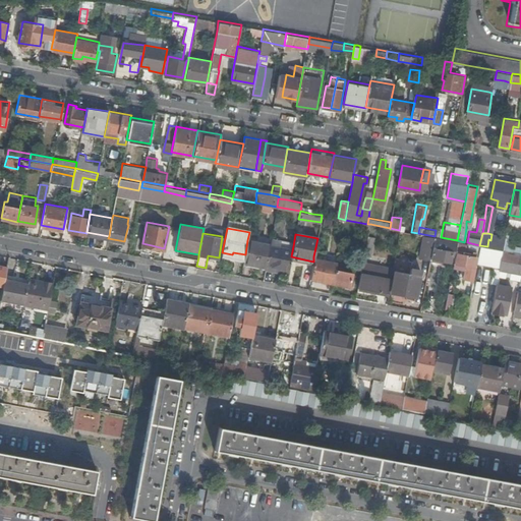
[(430,257),(435,236),(423,234),(419,255),(430,257)]
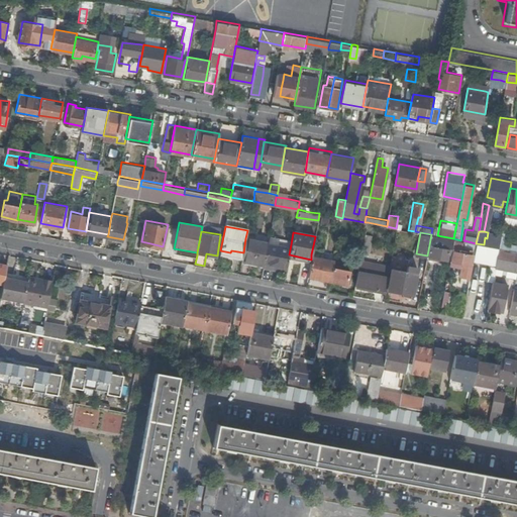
[(372,234),(366,233),(362,252),(368,253),(372,234)]
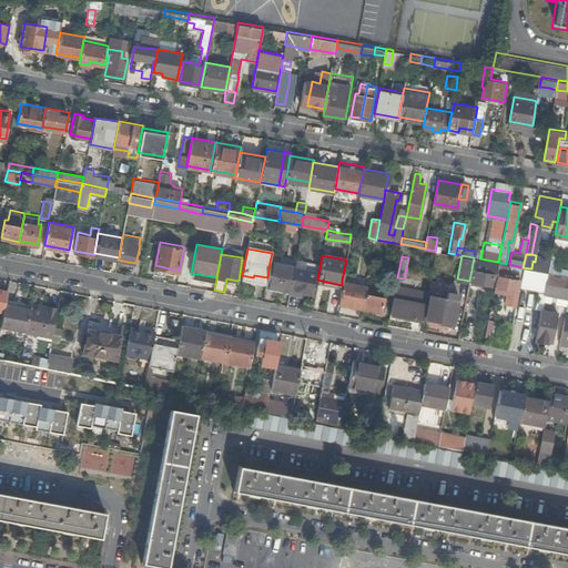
[(480,259),(474,257),(469,281),(494,286),(498,262),(480,259)]
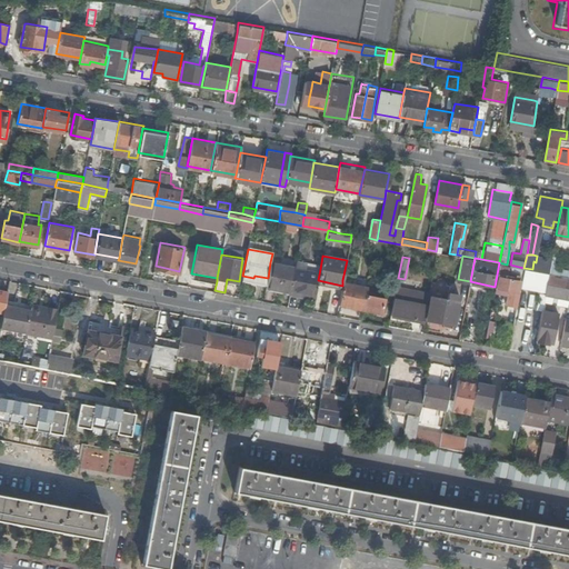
[(551,259),(550,265),(549,272),(558,275),(560,261),(551,259)]
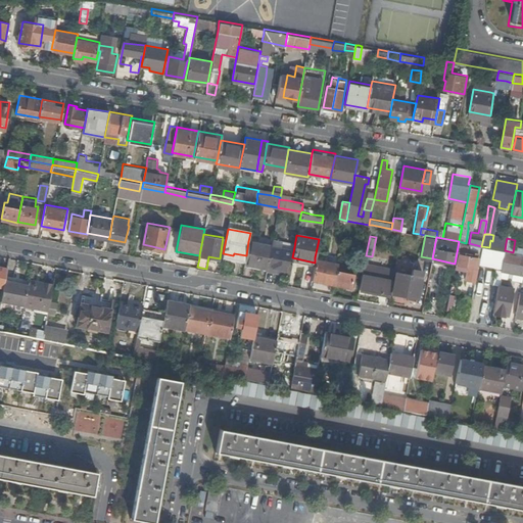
[(488,255),(503,258),(505,250),(506,243),(492,241),(490,240),(489,247),(488,251),(488,255)]
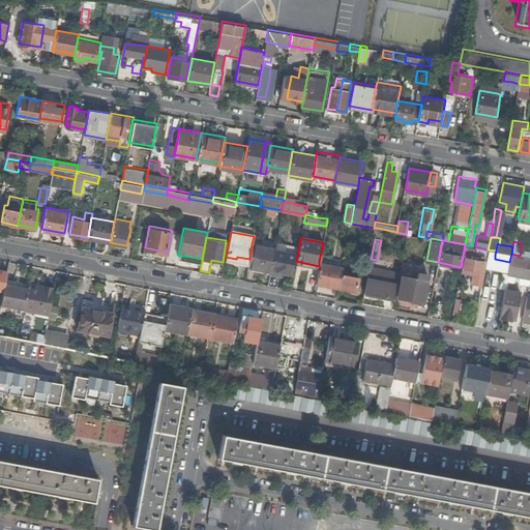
[(247,267),(269,271),(274,248),(252,244),(249,259),(247,267)]
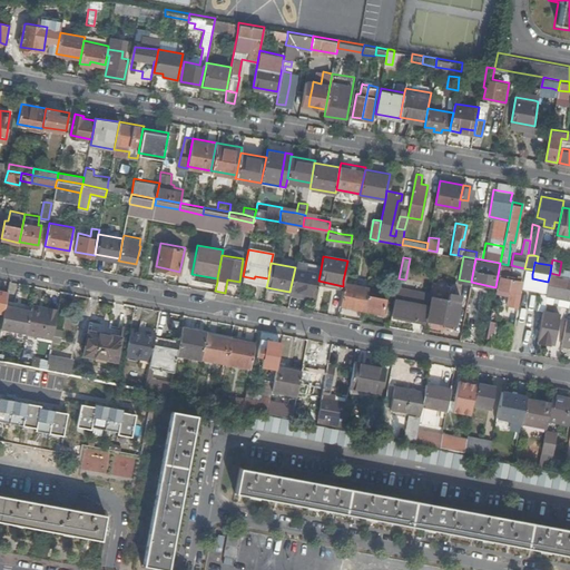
[(507,275),(508,265),(500,263),(495,287),(513,291),(510,304),(518,306),(521,292),(518,291),(520,275),(516,274),(514,276),(507,275)]
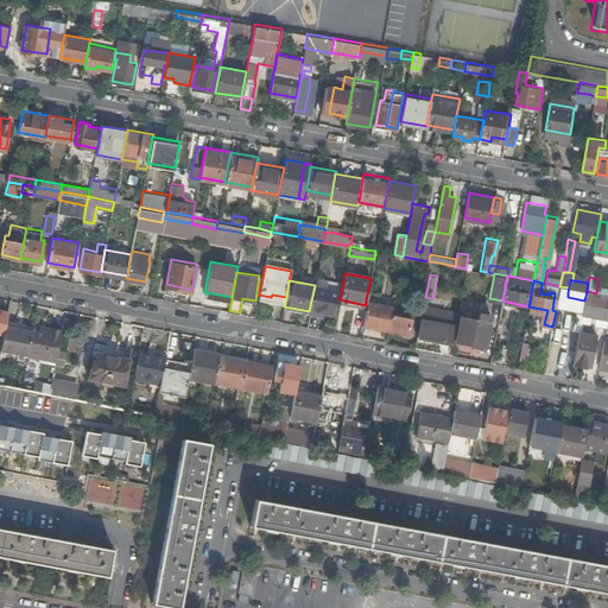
[(309,314),(337,317),(340,299),(342,287),(315,284),(315,285),(309,311),(309,314)]
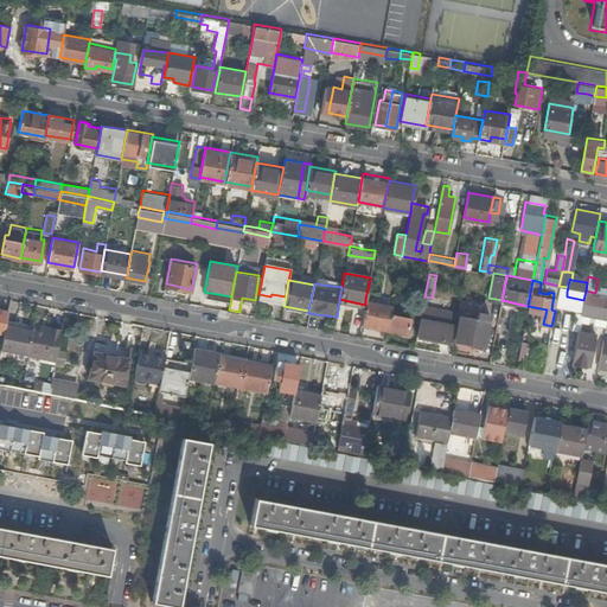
[(583,300),(583,304),(606,307),(606,296),(606,294),(595,293),(586,291),(583,300)]
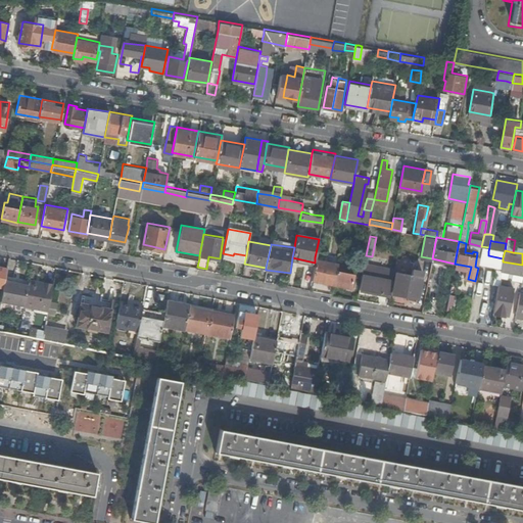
[(312,278),(335,282),(338,262),(315,257),(315,263),(312,278)]
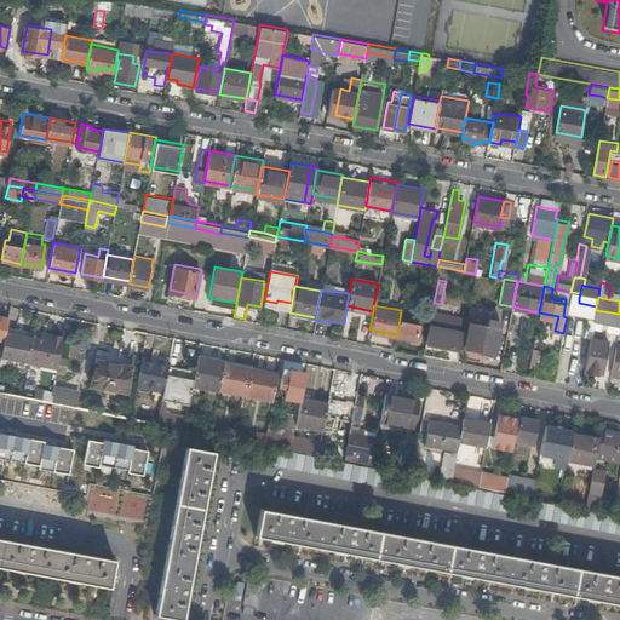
[(401,310),(397,334),(415,339),(419,315),(418,315),(418,313),(401,310)]
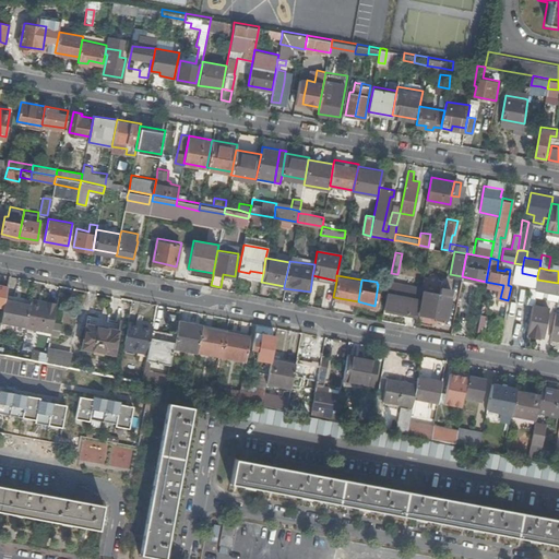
[(384,307),(417,314),(418,311),(421,289),(423,286),(390,280),(384,307)]
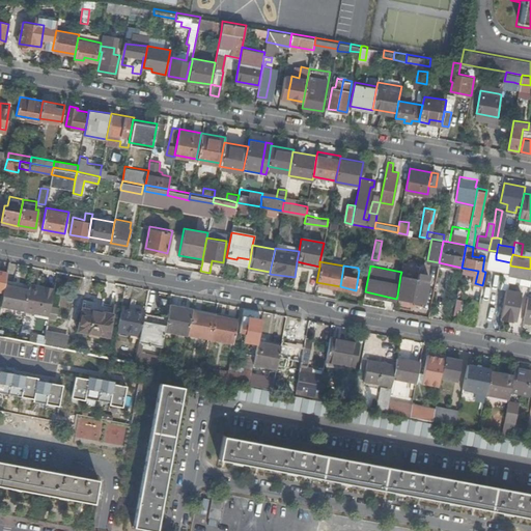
[(400,275),(397,296),(413,299),(423,301),(428,275),(418,273),(417,278),(400,275)]
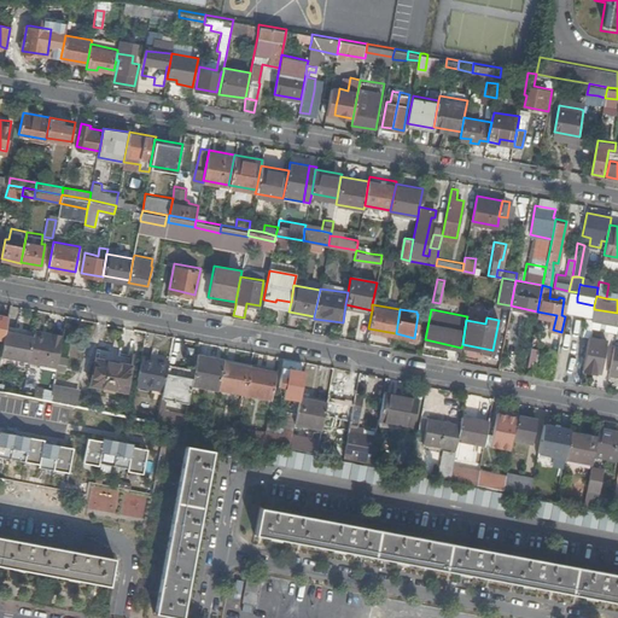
[(590,327),(582,367),(600,371),(608,331),(590,327)]
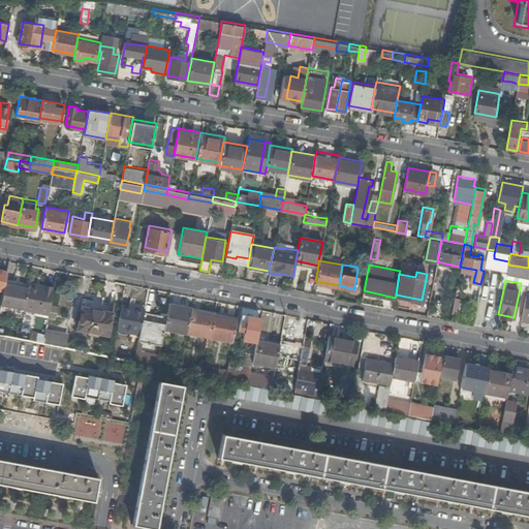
[(26,307),(30,286),(5,282),(3,289),(1,303),(26,307)]
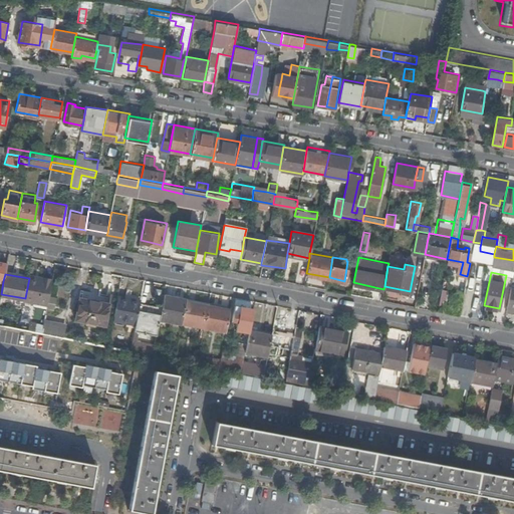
[(50,295),(53,280),(43,278),(42,278),(29,276),(29,278),(25,298),(48,303),(50,295)]
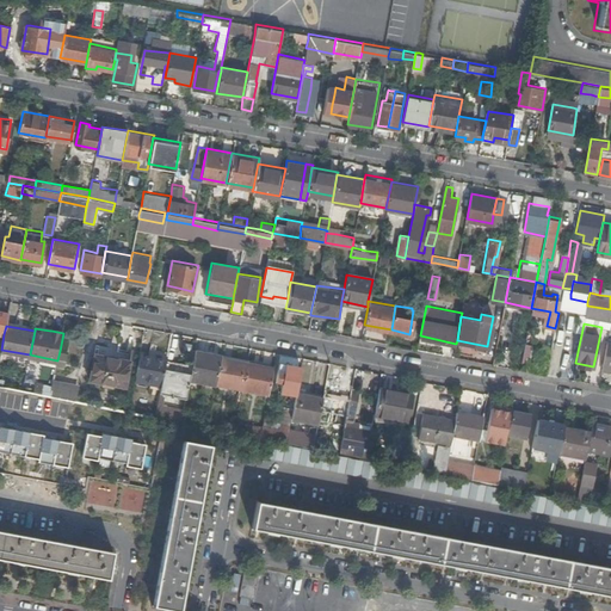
[(124,386),(131,349),(97,341),(90,378),(124,386)]
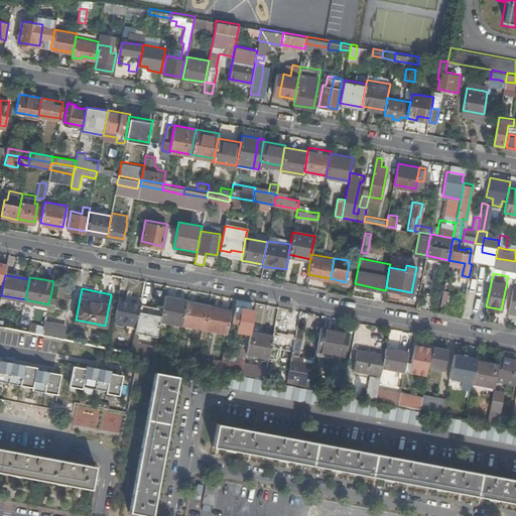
[(141,302),(141,299),(119,295),(115,319),(137,324),(140,308),(141,302)]
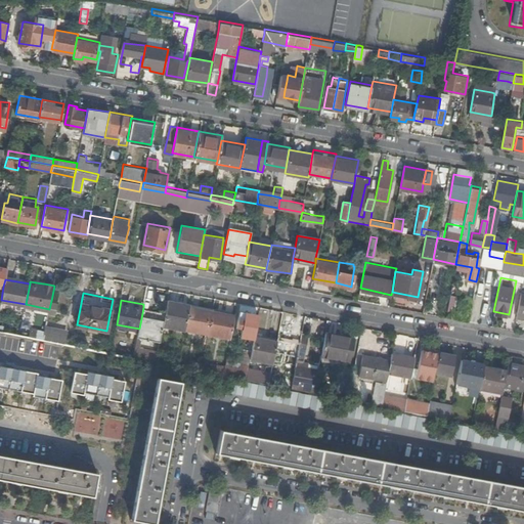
[(186,329),(191,304),(177,301),(176,303),(168,301),(166,309),(166,311),(164,318),(163,324),(186,329)]
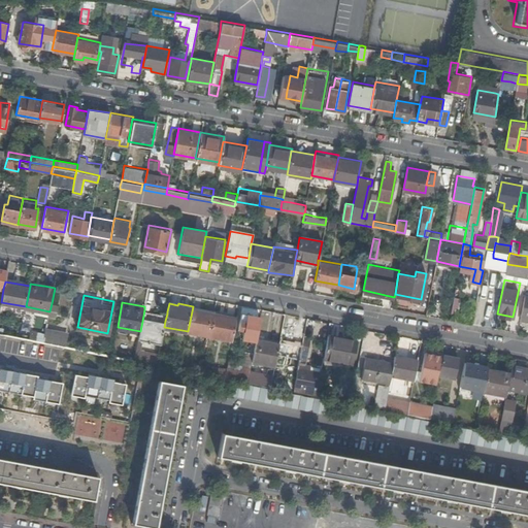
[(210,335),(215,310),(193,306),(188,331),(210,335)]
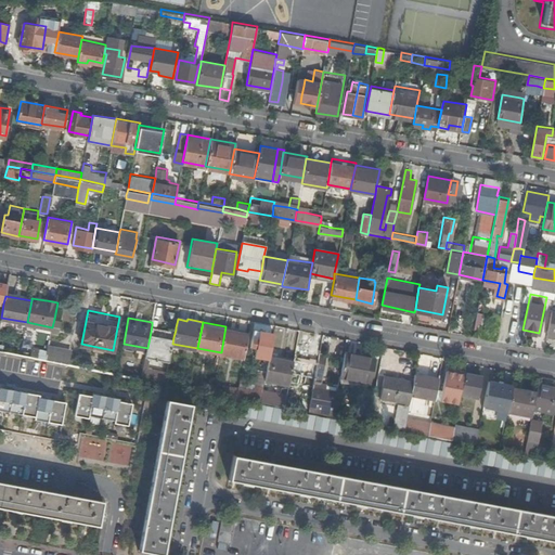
[(152,325),(151,332),(173,337),(176,330),(152,325)]
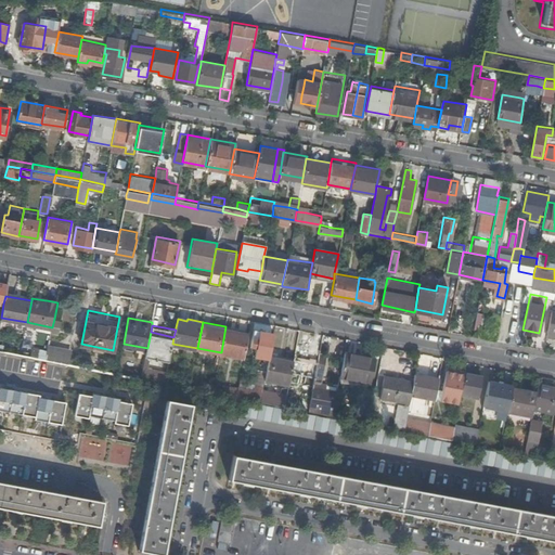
[(245,357),(249,332),(226,326),(221,352),(245,357)]
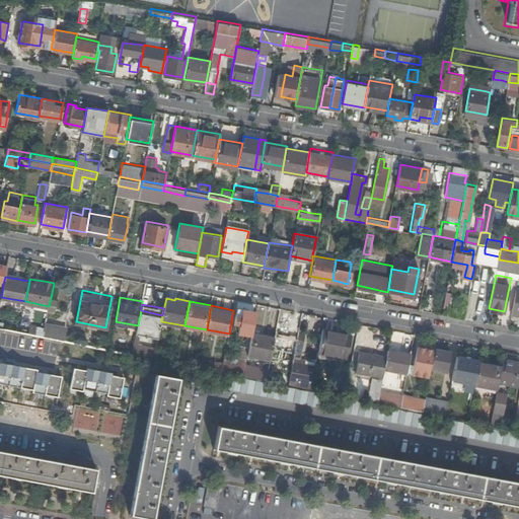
[(252,330),(256,309),(237,306),(235,319),(241,320),(240,322),(244,322),(242,331),(251,334),(252,330)]
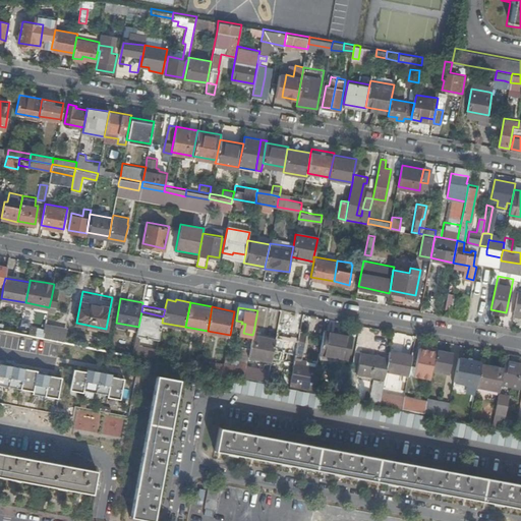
[(163,316),(141,311),(138,327),(136,333),(159,337),(162,323),(163,316)]
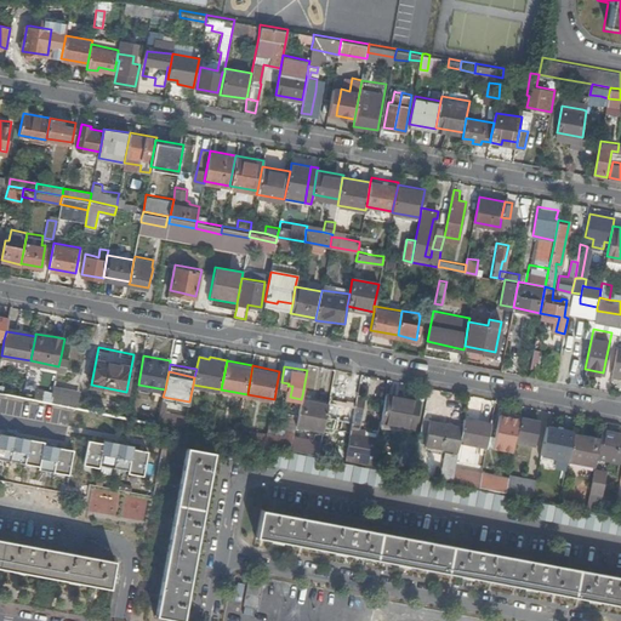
[(38,387),(35,397),(51,400),(53,391),(38,387)]
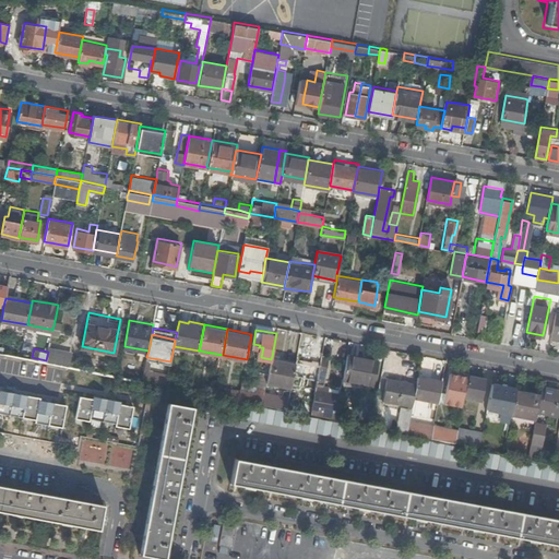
[(46,360),(68,365),(70,353),(49,348),(48,352),(46,360)]
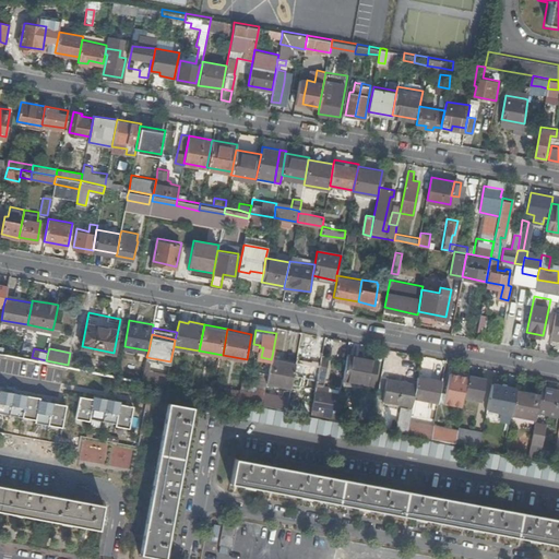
[(376,359),(347,353),(343,377),(371,383),(376,359)]
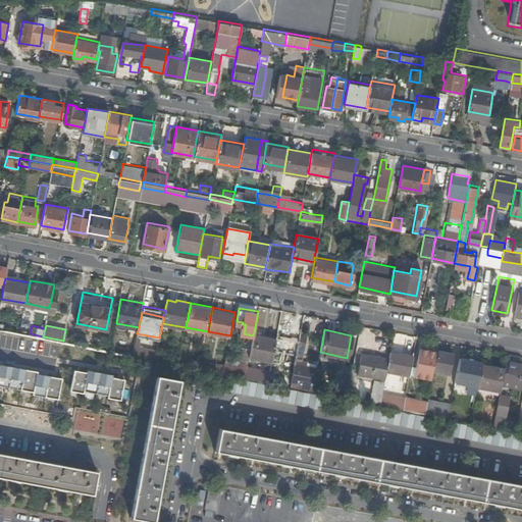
[(274,350),(276,337),(254,332),(253,335),(251,349),(250,354),(250,356),(272,360),(274,350)]
